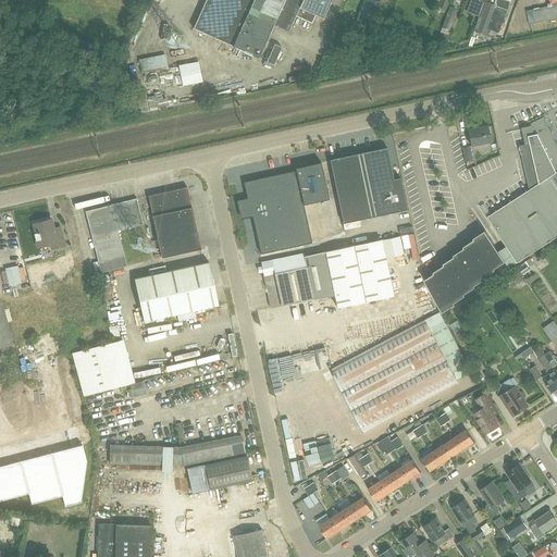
[(206,0),(193,28),(258,59),(273,26),(288,33),(295,16),(311,24),(316,15),(323,19),(331,0),(206,0)]
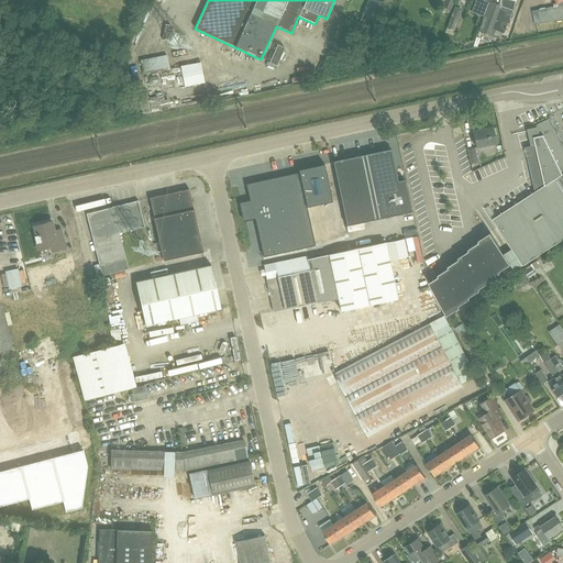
[(384,2),(378,0),(368,0),(360,22),(373,28),(384,2)]
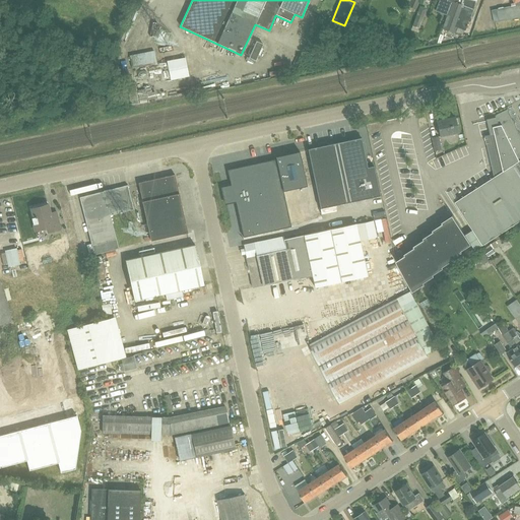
[(404,0),(409,2),(407,6),(415,10),(419,0),(404,0)]
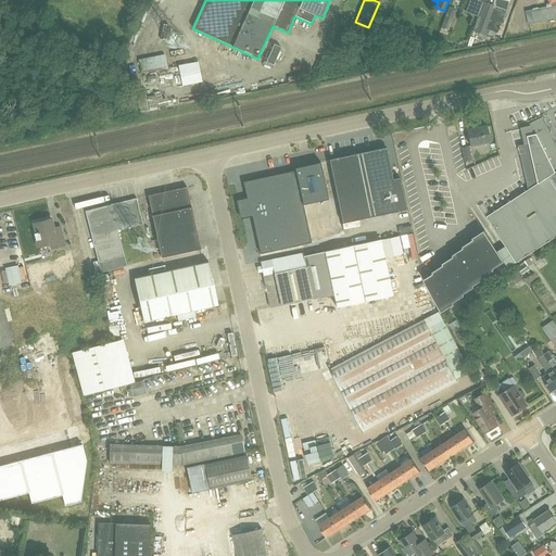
[(471,14),(477,0),(469,0),(465,12),(471,14)]
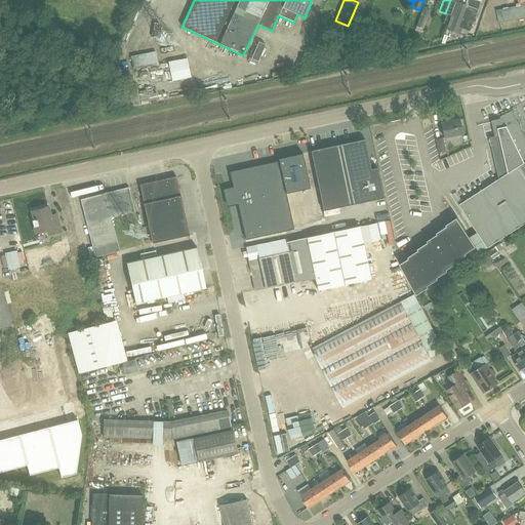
[(450,0),(445,13),(451,15),(456,2),(450,0)]
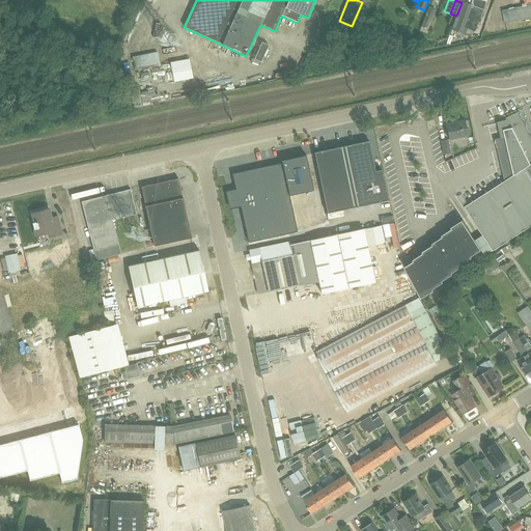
[(467,29),(474,31),(483,8),(484,0),(455,0),(462,2),(456,16),(451,29),(463,33),(465,28),(467,29)]
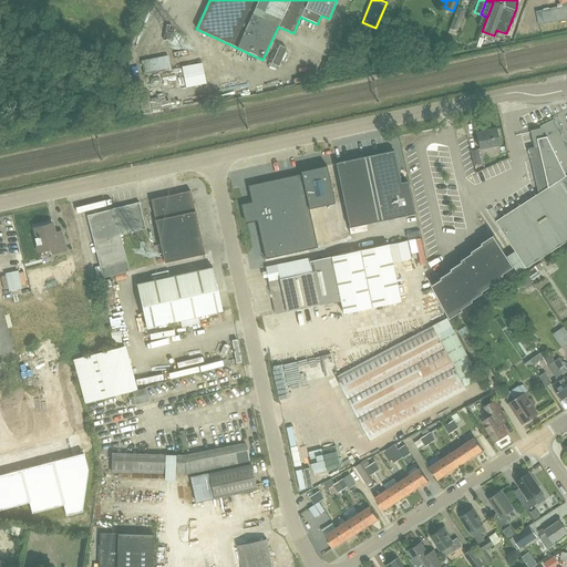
[(536,11),(538,26),(566,19),(566,0),(559,0),(562,3),(562,6),(536,11)]
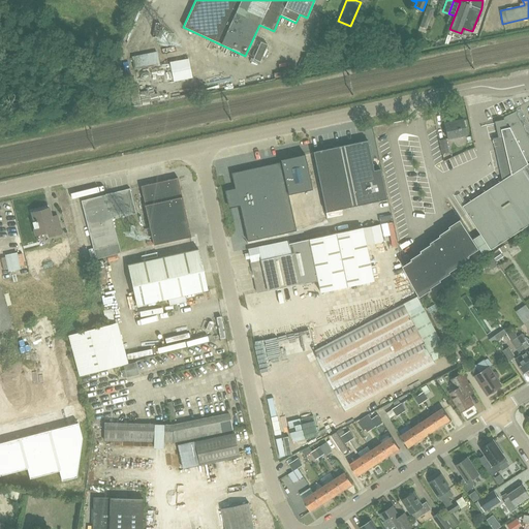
[(424,14),(419,26),(426,29),(431,18),(424,14)]
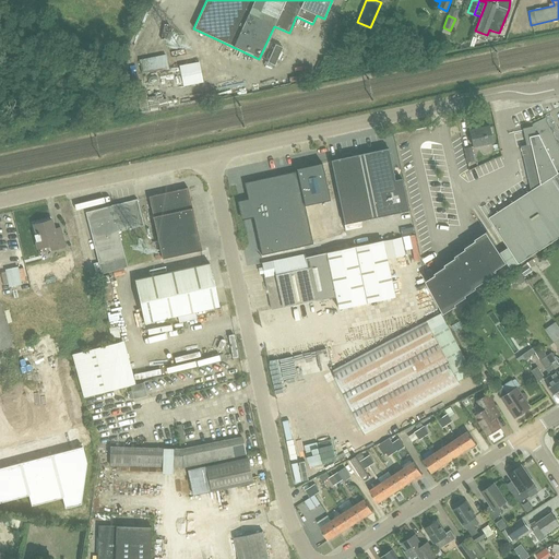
[(329,24),(322,38),(329,42),(334,26),(329,24)]
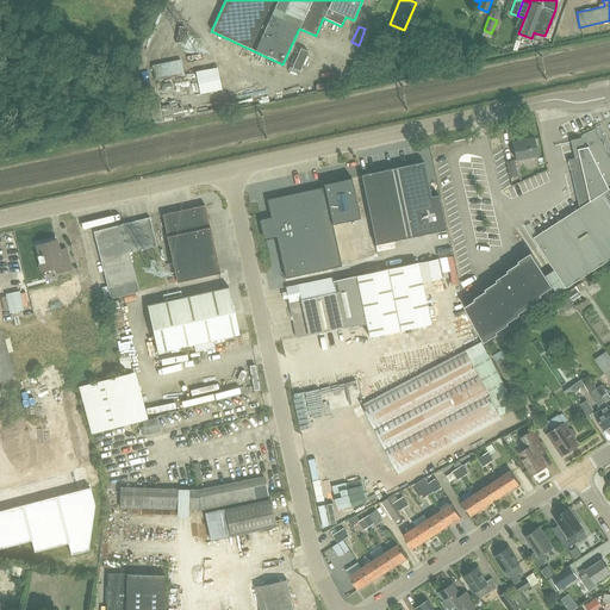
[(159,57),(173,33),(167,30),(153,54),(159,57)]
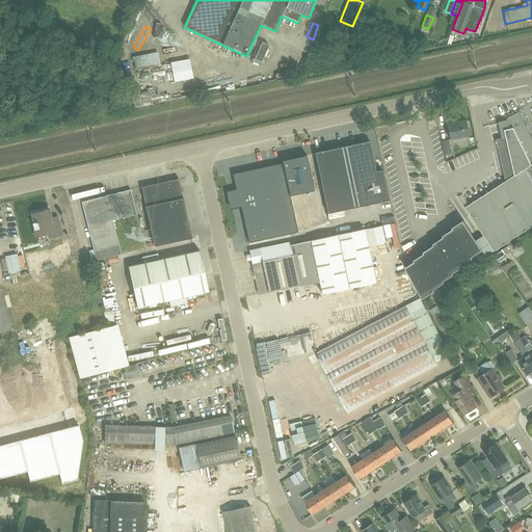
[(253,60),(260,63),(267,46),(261,44),(253,60)]
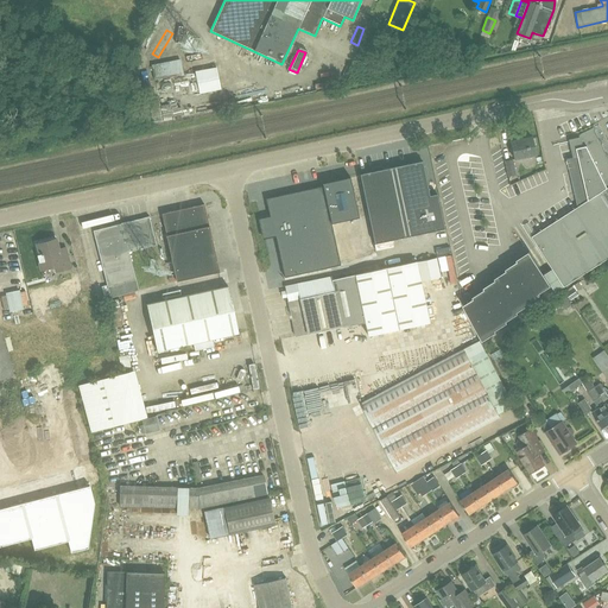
[(152,65),(156,82),(183,76),(181,59),(152,65)]
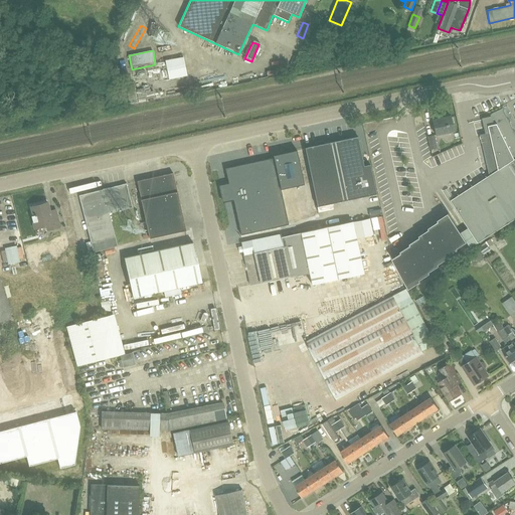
[(155,64),(132,69),(135,87),(187,75),(183,58),(155,64)]
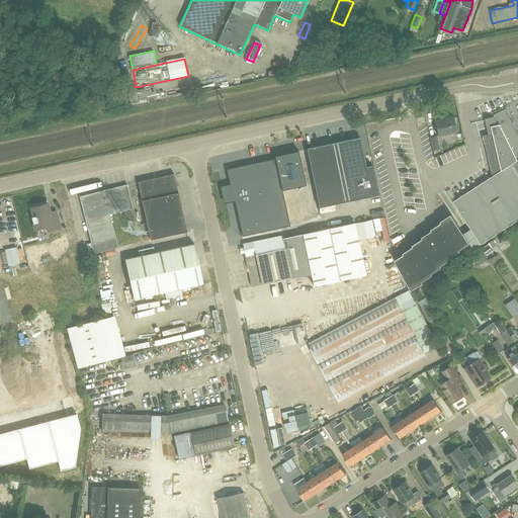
[(493,176),(453,201),(471,230),(469,231),(469,230),(466,231),(463,234),(469,244),(473,249),(481,245),(517,220),(517,134),(514,125),(506,108),(494,114),(494,115),(493,115),(493,116),(493,117),(486,118),(491,141),(486,144),(485,144),(493,176)]
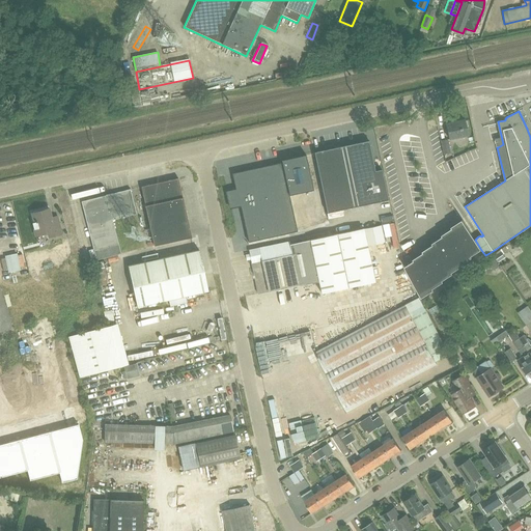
[(464,119),(446,123),(449,139),(467,136),(464,119)]
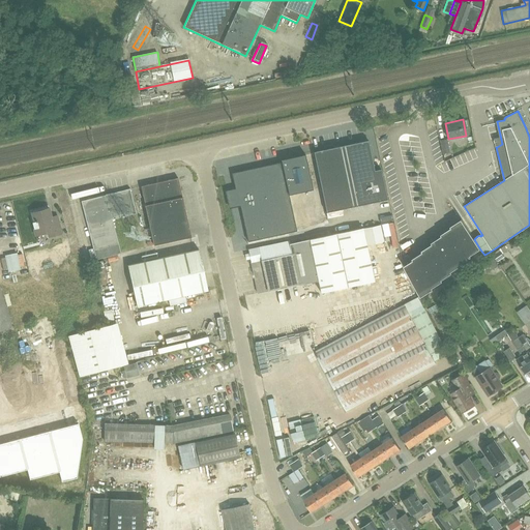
[(446,140),(440,141),(442,153),(449,152),(446,140)]
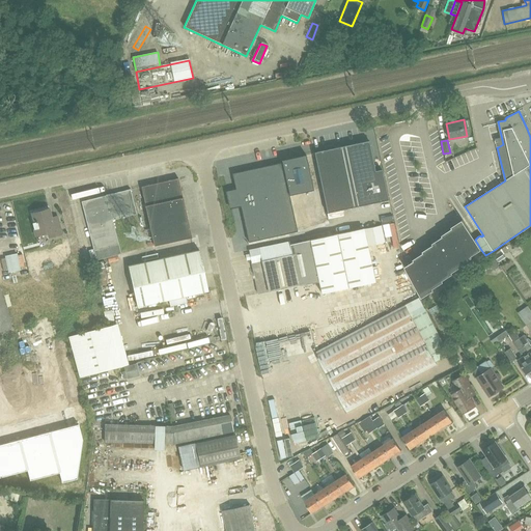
[(368,141),(342,146),(356,206),(388,200),(382,169),(374,171),(368,141)]
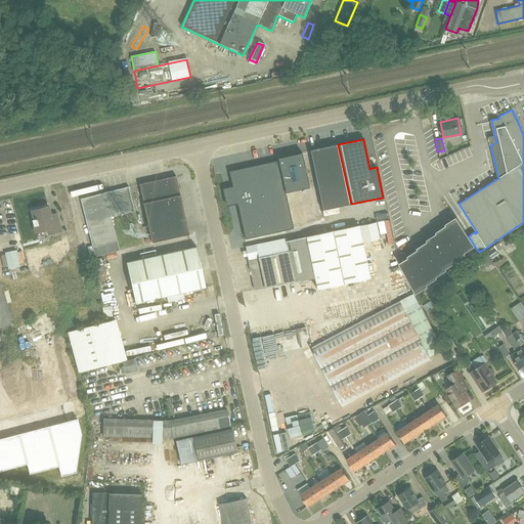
[(338,144),(310,150),(322,210),(351,204),(338,144)]
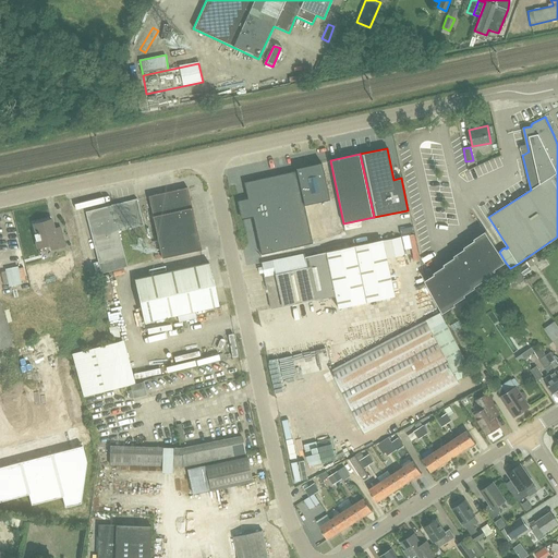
[(296,171),(244,182),(247,198),(249,198),(261,255),(312,242),(303,205),(329,198),(320,162),(295,168),(296,171)]
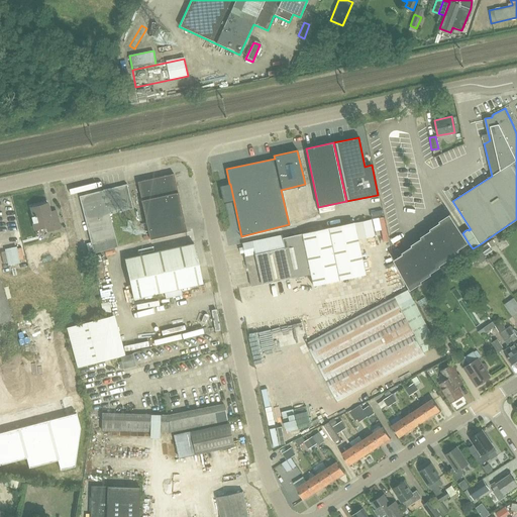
[(174,174),(137,182),(150,239),(186,231),(174,174)]
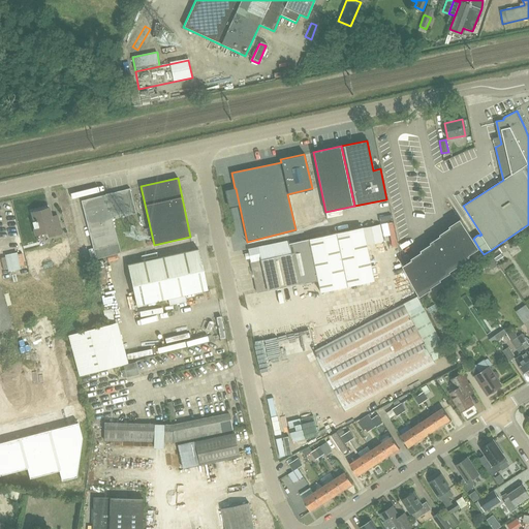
[(130,188),(81,200),(95,259),(120,253),(112,219),(136,213),(130,188)]
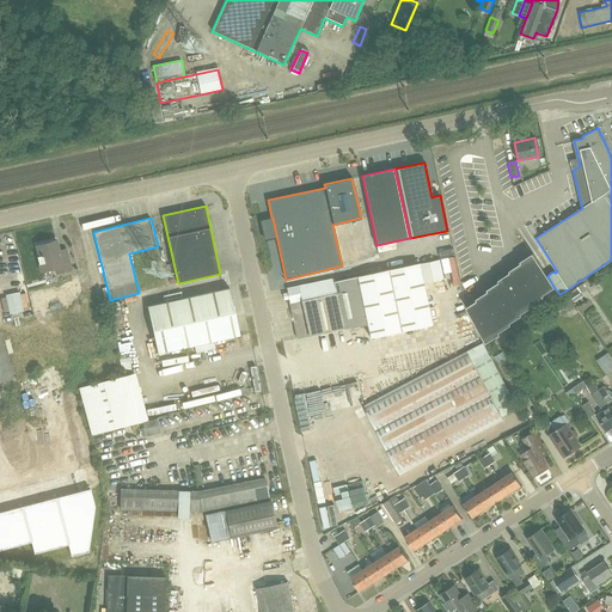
[(40,255),(38,256),(42,271),(56,268),(57,273),(72,269),(69,256),(62,257),(60,250),(57,240),(38,245),(40,255)]
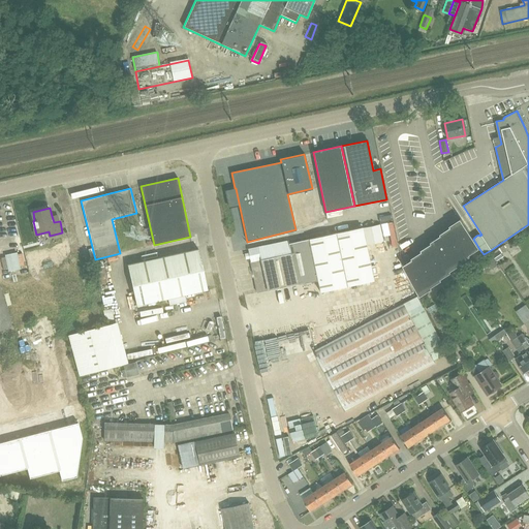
[(412,260),(403,267),(422,296),(432,289),(431,287),(441,281),(441,280),(452,273),(450,272),(461,265),(460,263),(470,256),(469,255),(479,249),(473,239),(461,219),(449,226),(450,228),(440,235),(441,236),(431,243),(432,244),(421,251),(422,252),(411,259),(412,260)]
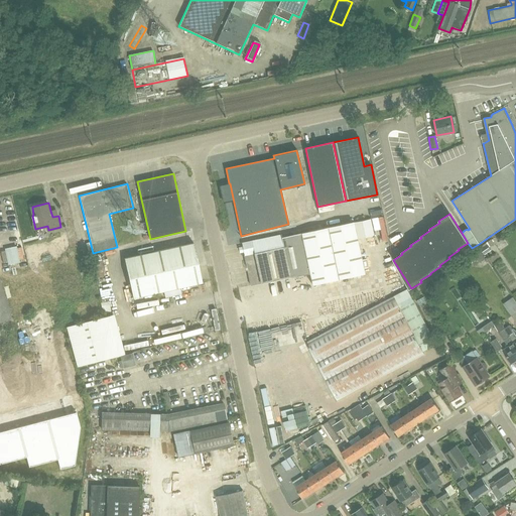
[(371,219),(353,223),(357,239),(374,235),(371,219)]
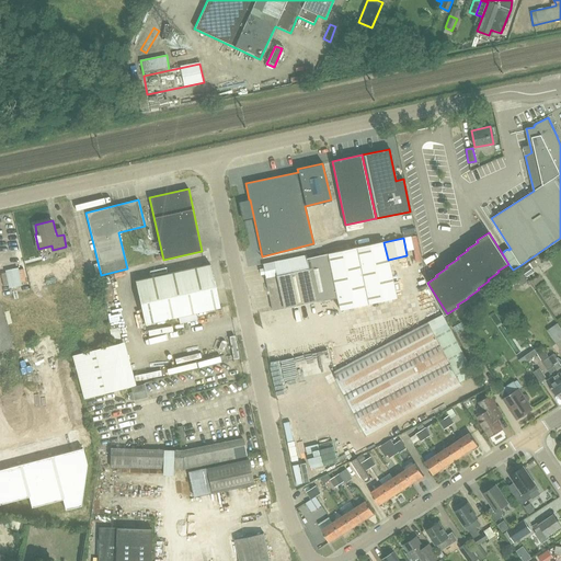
[(264,268),(260,270),(261,275),(265,274),(273,310),(316,301),(329,299),(331,298),(336,297),(340,309),(340,310),(396,298),(388,260),(384,242),(307,259),(306,255),(263,264),(264,268)]
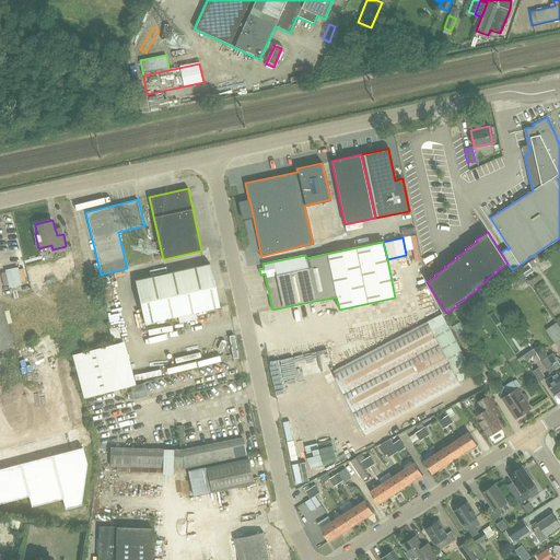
[(533,260),(520,269),(525,277),(533,271),(531,269),(536,265),(533,260)]
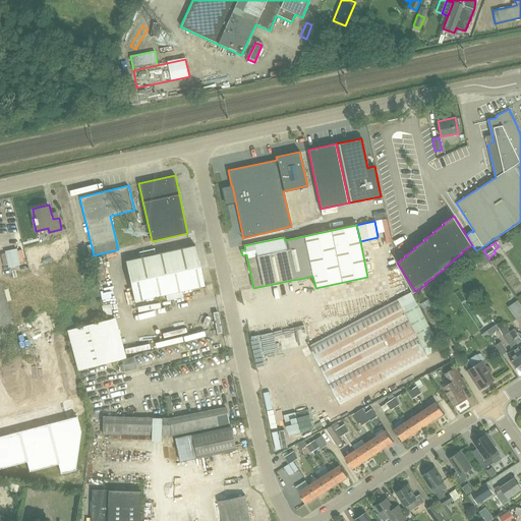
[(195,246),(126,262),(135,301),(205,286),(195,246)]
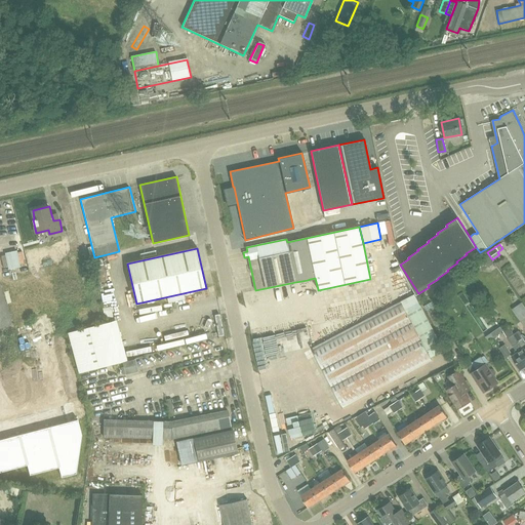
[(487,252),(475,261),(479,268),(485,264),(488,268),(491,266),(494,264),(492,261),(490,257),(491,257),(487,252)]
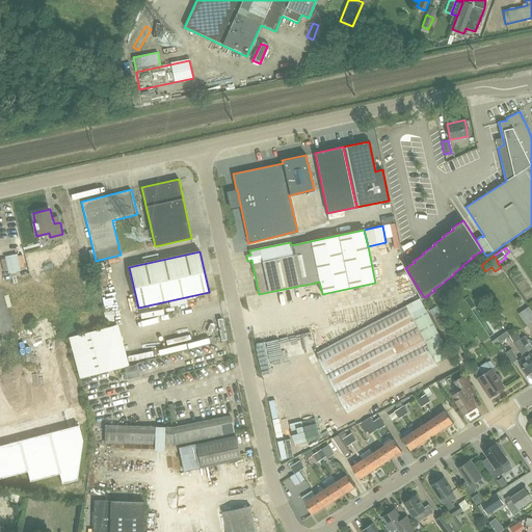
[(0,324),(86,310),(78,262),(24,271),(26,285),(0,288),(0,324)]
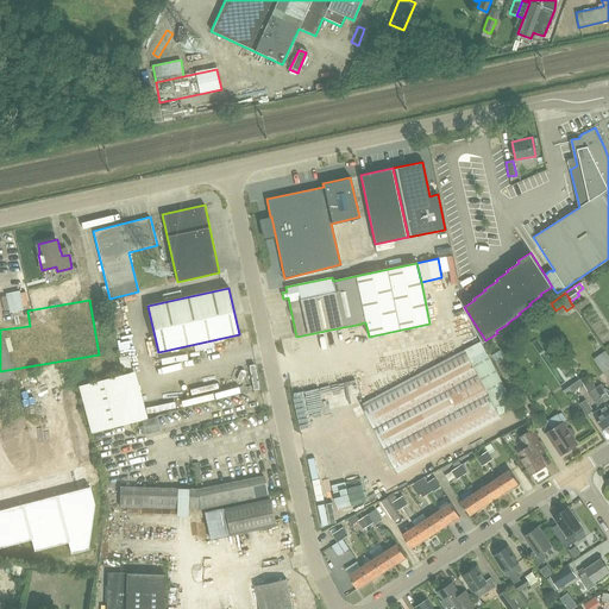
[(119,300),(106,303),(113,328),(125,325),(119,300)]
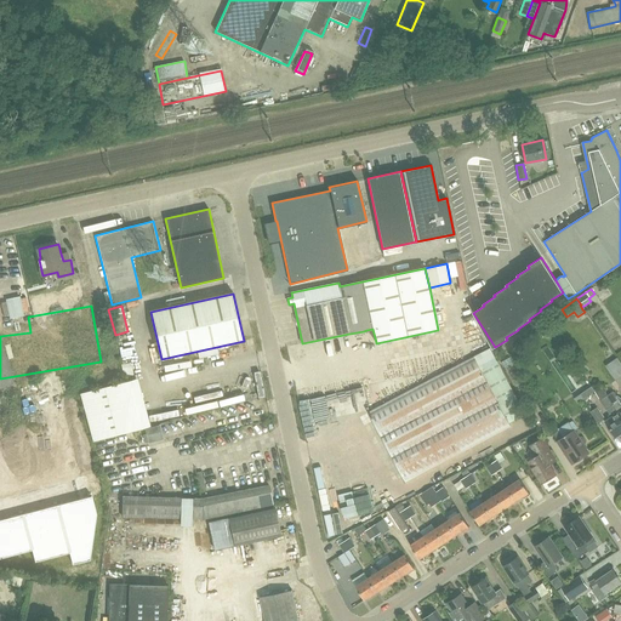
[(490,349),(474,357),(510,422),(524,414),(490,349)]
